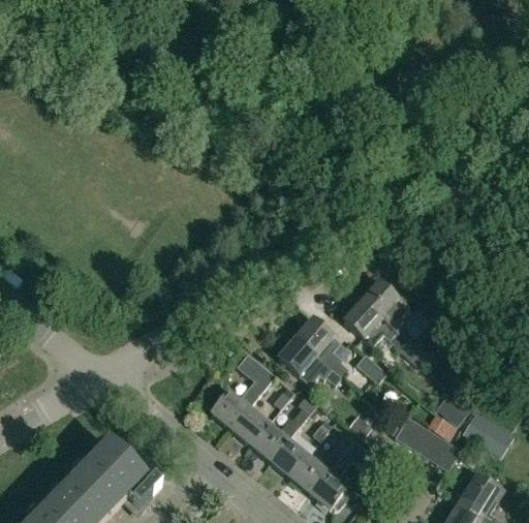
[(378,282),(361,301),(406,341),(413,334),(403,326),(413,314),(378,282)]
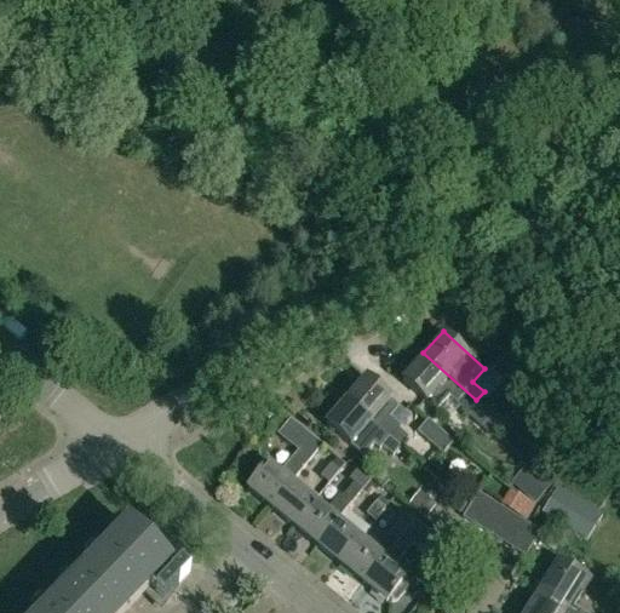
[(468,410),(476,400),(423,353),(402,376),(436,406),(448,391),(468,410)]
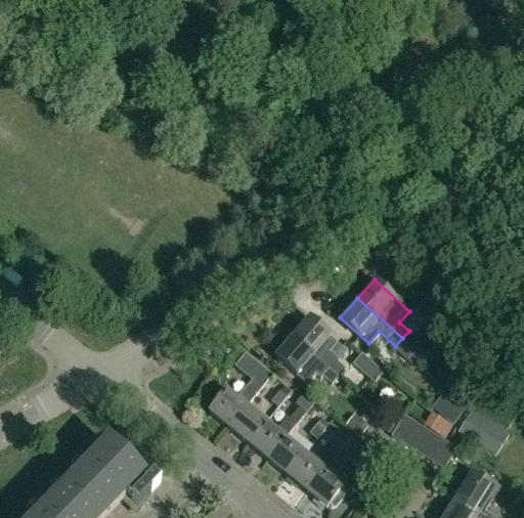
[(329,346),(336,339),(309,315),(292,335),(337,375),(343,368),(334,359),(339,354),(329,346)]
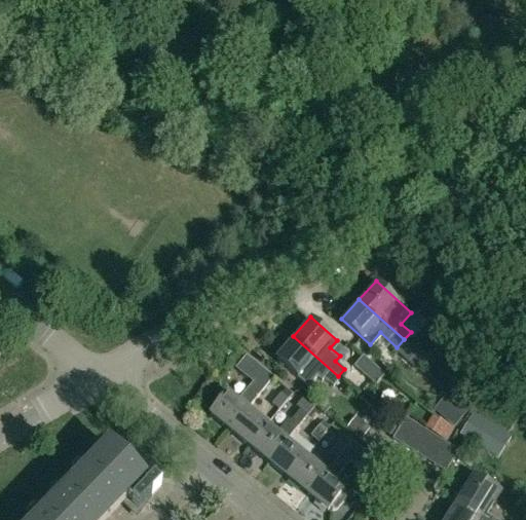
[(332,383),(338,376),(293,336),(276,356),(308,383),(316,373),(322,377),(324,375),(332,383)]
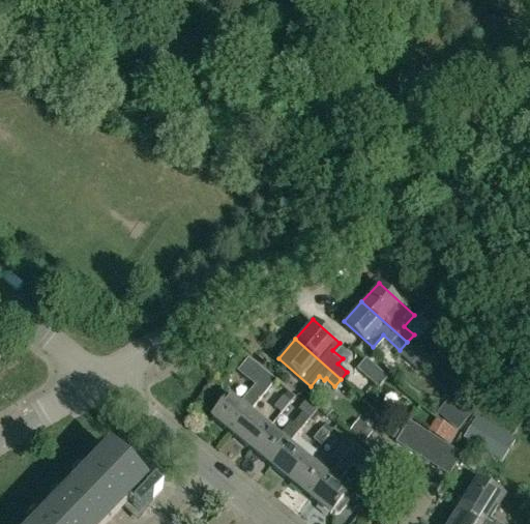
[(252,406),(251,406),(274,377),(256,361),(247,354),(236,368),(255,382),(249,388),(241,399),(239,402),(231,395),(229,393),(212,414),(231,430),(232,430),(252,406)]
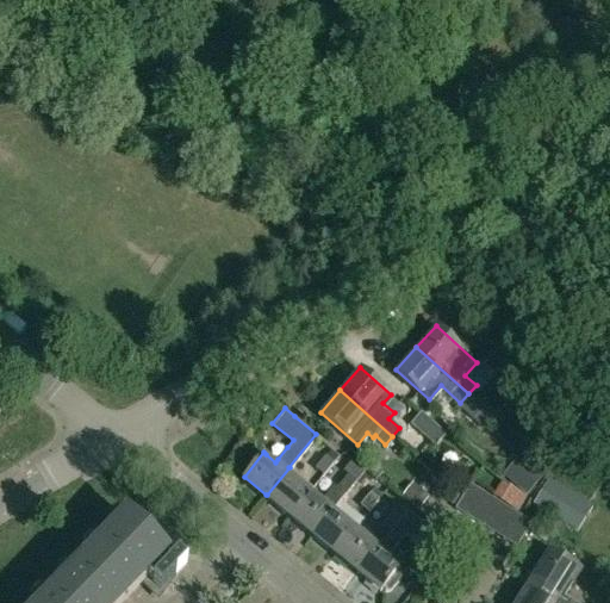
[(411,421),(435,441),(444,430),(421,409),(411,421)]
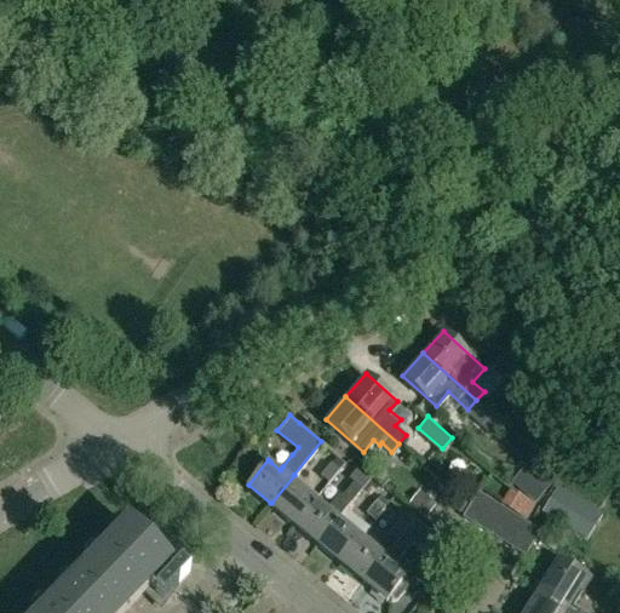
[(561,428),(554,441),(569,451),(578,437),(561,428)]
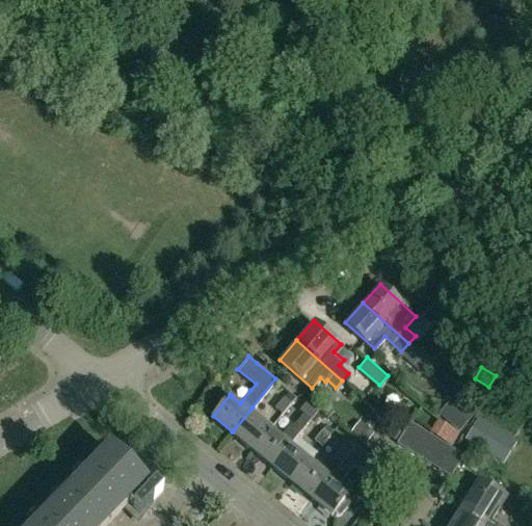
[(283,411),(291,400),(283,394),(274,405),(283,411)]
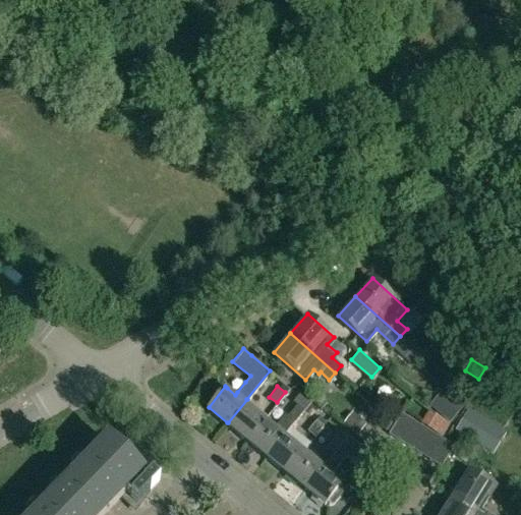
[(248,400),(247,399),(228,422),(247,439),(267,415),(256,407),(248,400)]
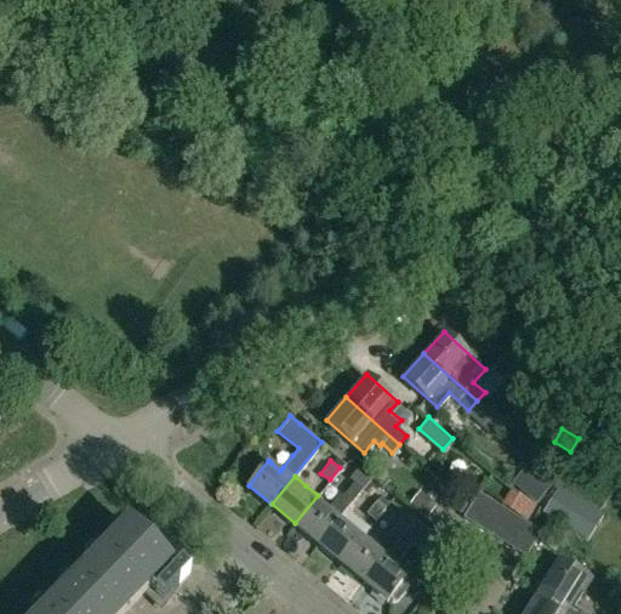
[(315,499),(318,496),(318,495),(295,523),(318,541),(340,513),(363,485),(354,479),(342,493),(340,492),(329,505),(326,507),(315,499)]
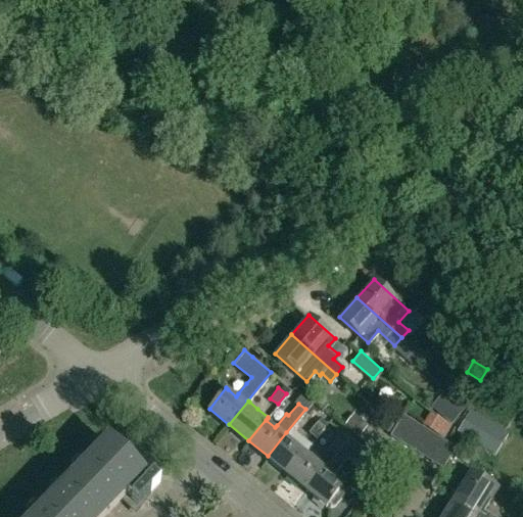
[(457,428),(494,452),(508,430),(470,407),(457,428)]
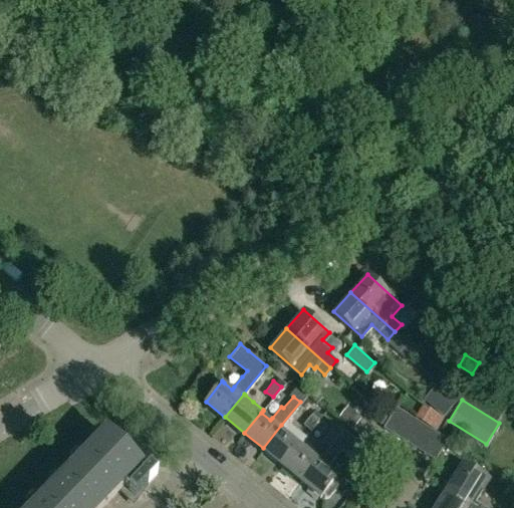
[(383,425),(395,432),(408,412),(396,405),(383,425)]
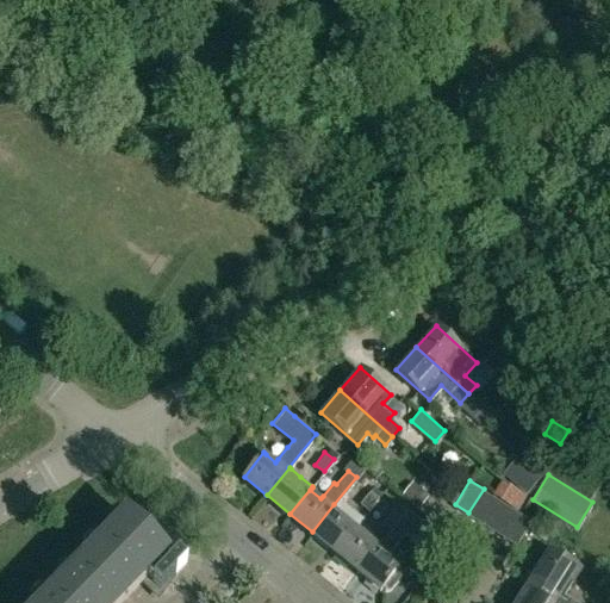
[(412,503),(418,509),(429,495),(412,482),(402,495),(412,503)]
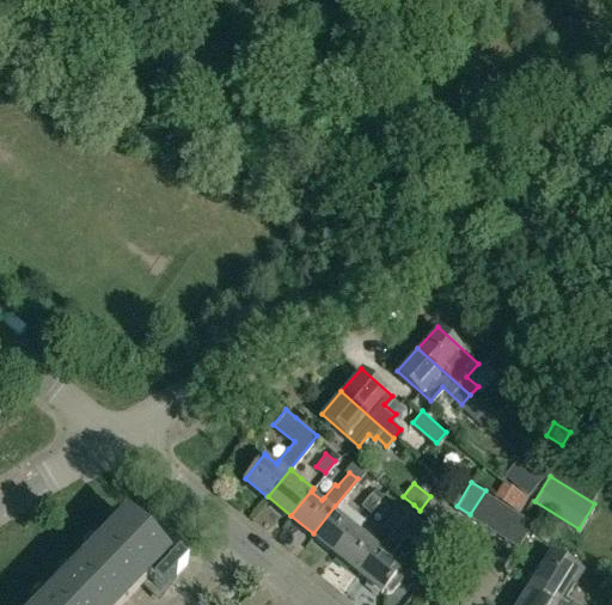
[(499,495),(521,509),(530,497),(506,483),(499,495)]
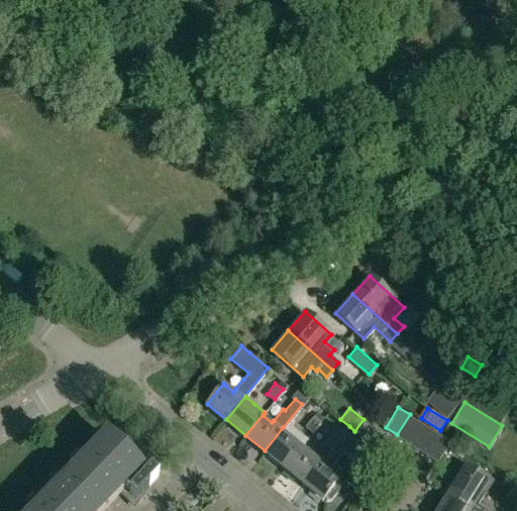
[(313,414),(305,424),(312,430),(321,420),(313,414)]
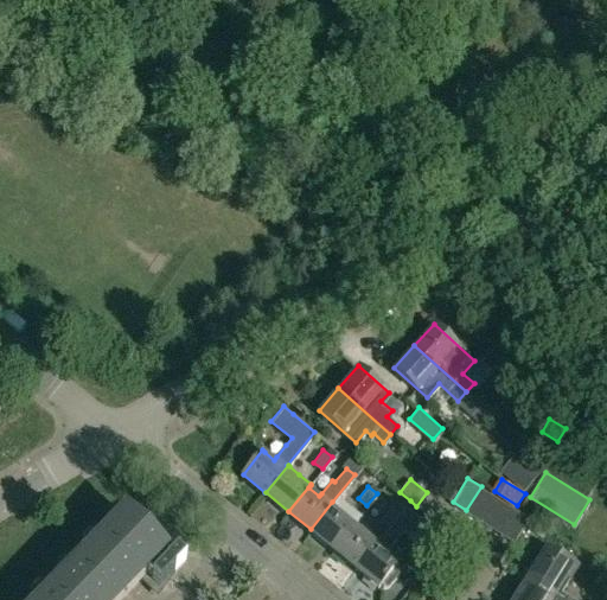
[(466,510),(478,517),(492,493),(481,486),(466,510)]
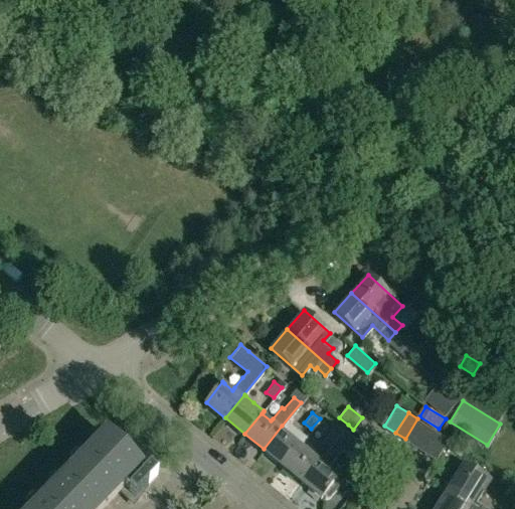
[(405,439),(415,445),(427,425),(417,418),(405,439)]
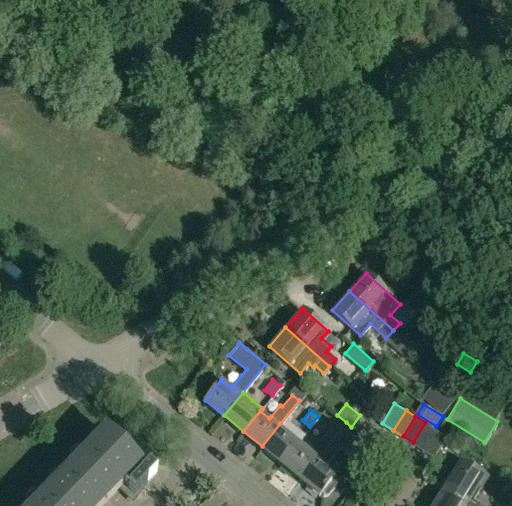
[(413,442),(422,448),(435,429),(425,422),(413,442)]
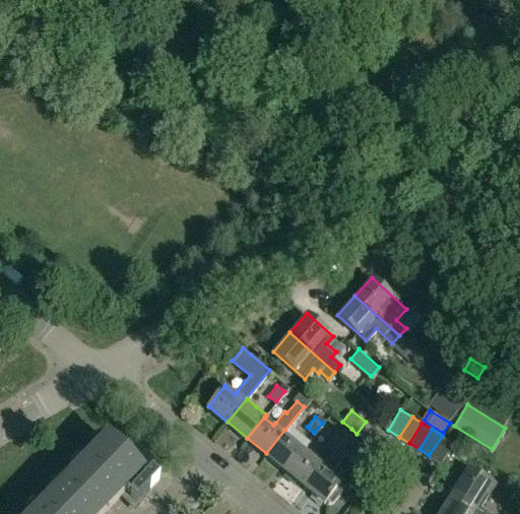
[(286,431),(284,430),(266,453),(285,468),(302,448),(303,449),(305,446),(295,438),(293,441),(283,434),(286,431)]
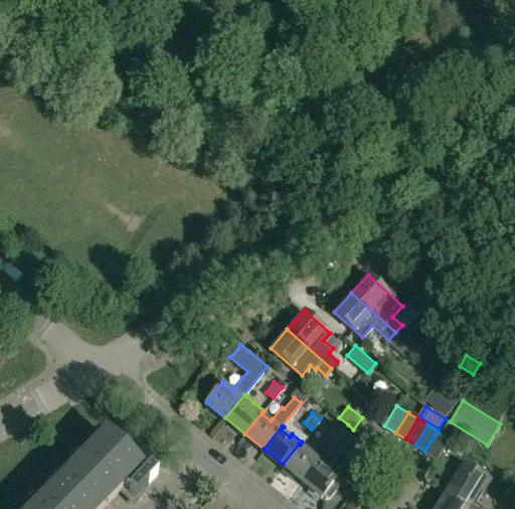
[(320,457),(302,480),(321,496),(323,494),(326,496),(330,495),(339,484),(338,480),(336,478),(338,475),(337,475),(339,472),(330,464),(339,453),(336,452),(341,447),(353,457),(364,445),(344,428),(339,434),(331,445),(320,457)]
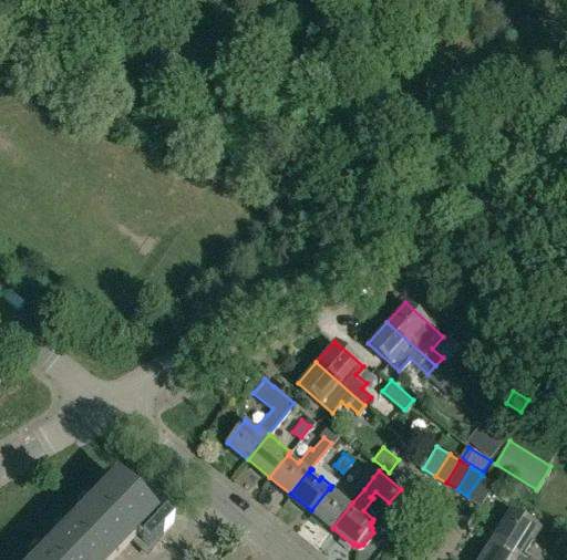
[(366,472),(357,483),(364,489),(373,477),(366,472)]
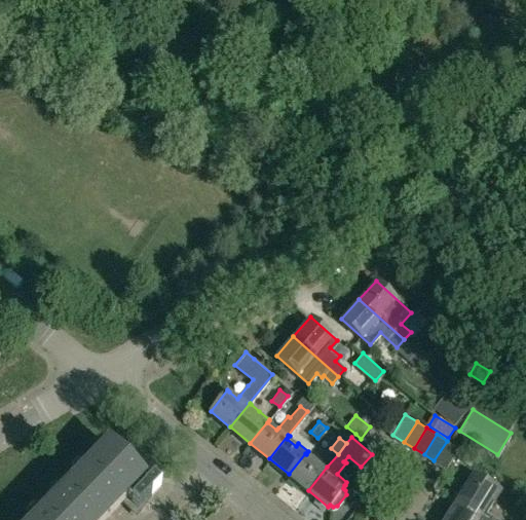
[(94,519),(125,486),(141,502),(159,482),(153,476),(148,480),(108,441),(31,519),(94,519)]
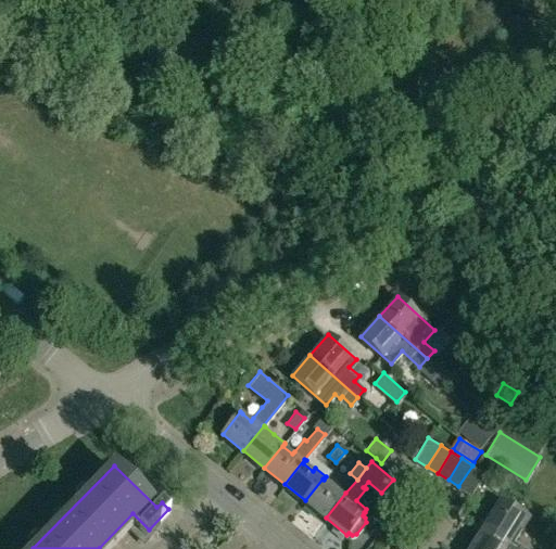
[(458,486),(470,494),(484,472),(472,465),(458,486)]
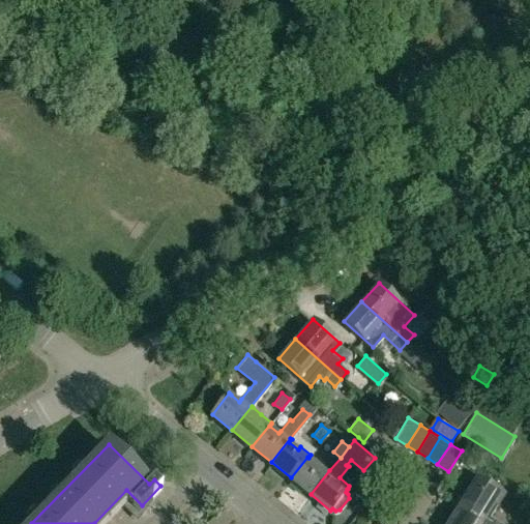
[(307,457),(291,477),(311,494),(329,470),(320,462),(317,465),(308,458),(307,457)]
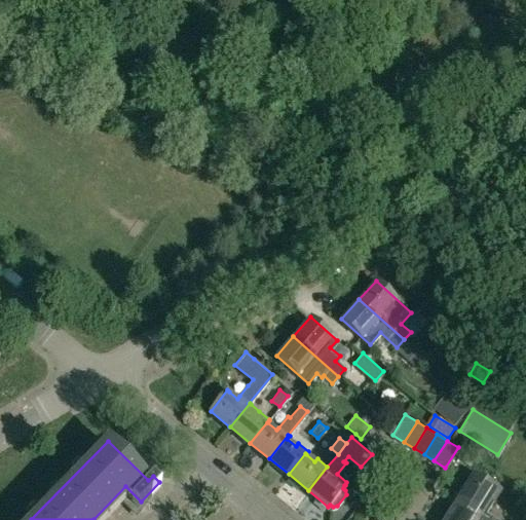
[(453,505),(477,519),(499,519),(500,519),(486,511),(492,502),(493,503),(501,488),(473,470),(464,482),(466,484),(453,505)]
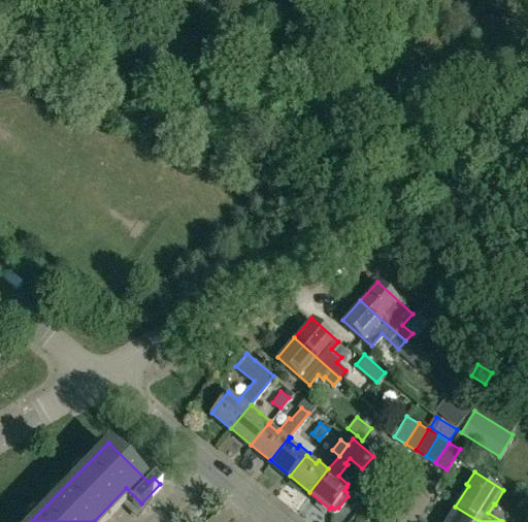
[(479,521),(455,507),(446,521),(479,521)]
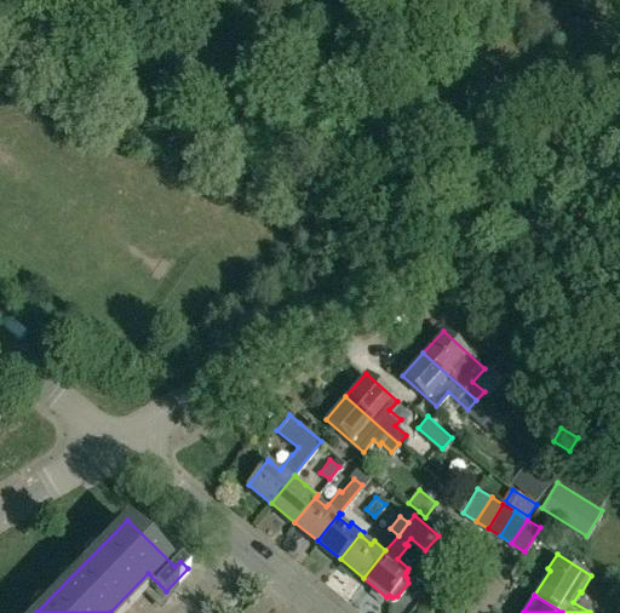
All buildings are outlined.
